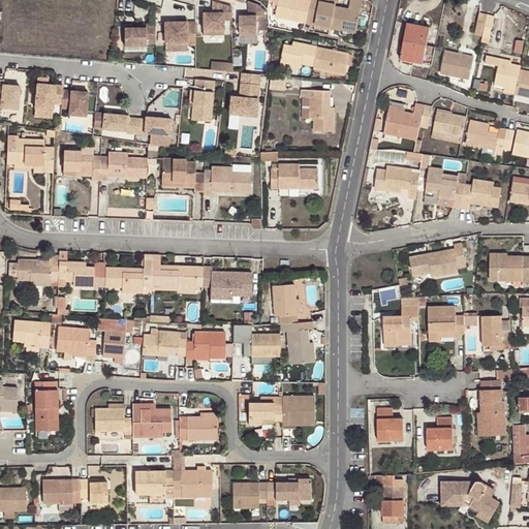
[(305,23),(310,1),(304,0),(267,0),(273,1),(272,8),(277,9),(276,17),(305,23)]
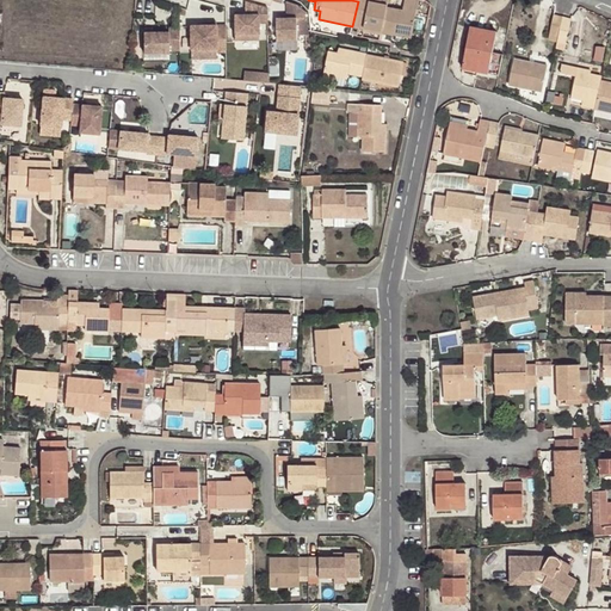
[(369,0),(358,0),(358,1),(352,26),(382,32),(387,8),(388,5),(381,4),(369,1),(369,0)]
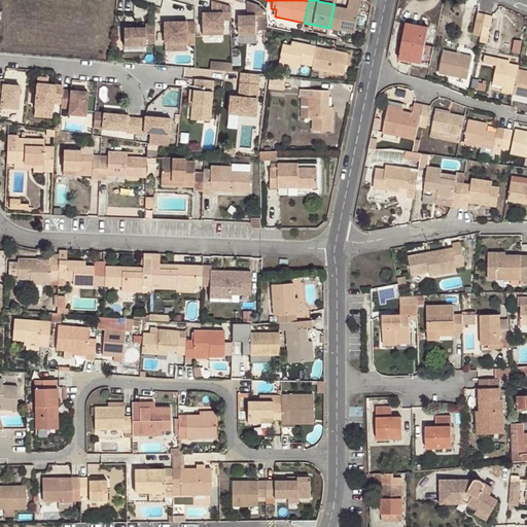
[(329,28),(342,31),(347,32),(355,33),(358,11),(359,11),(361,2),(352,0),(349,0),(347,9),(334,7),(329,28)]
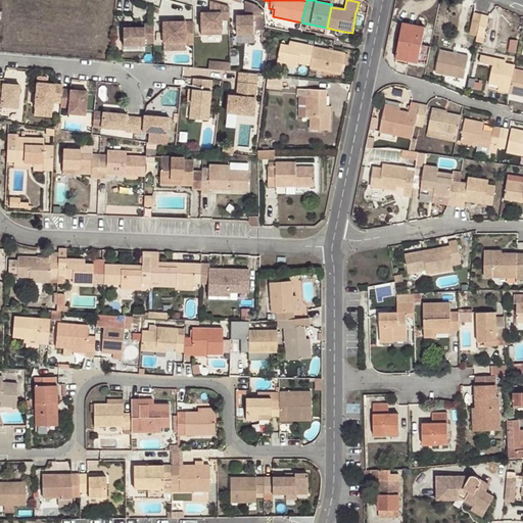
[(246,15),(237,15),(237,34),(254,34),(254,30),(265,30),(262,10),(255,3),(246,1),(246,15)]
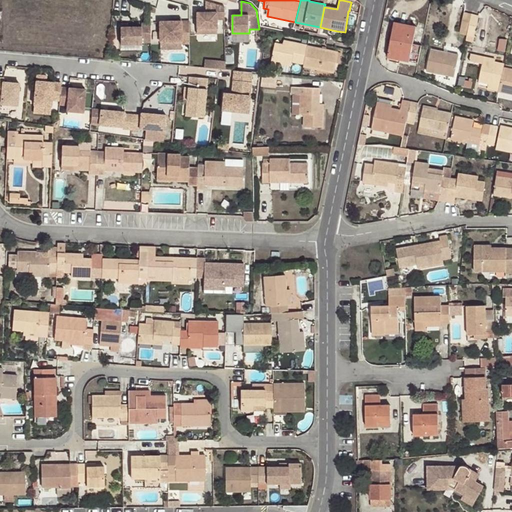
[(223,8),(204,2),(204,14),(195,14),(196,36),(216,35),(216,21),(223,21),(223,8)]
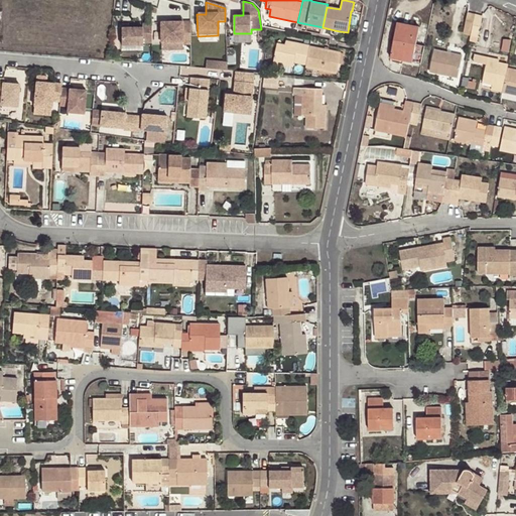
[(471,34),(475,15),(468,13),(464,32),(471,34)]
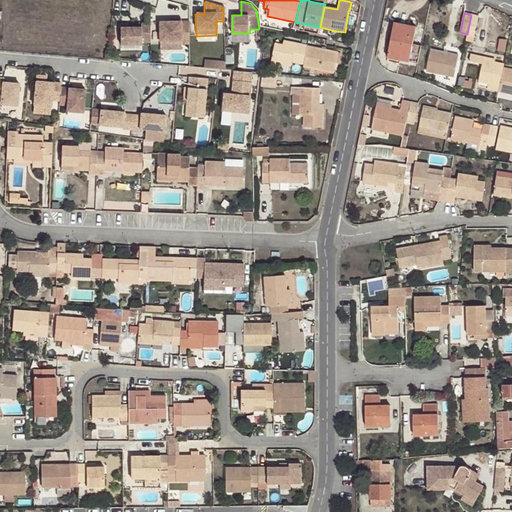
[(467,34),(466,40),(473,41),(478,16),(471,15),(467,34)]
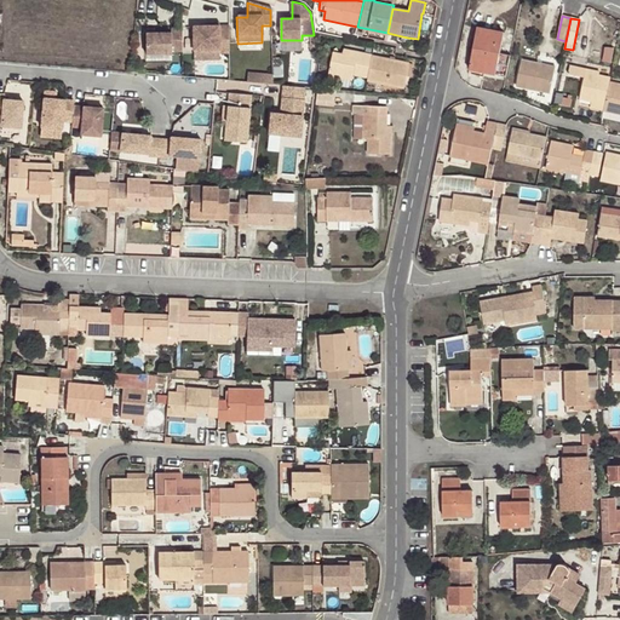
[(219,55),(229,55),(228,27),(218,28),(206,28),(191,28),(193,52),(218,52),(218,55),(219,55)]
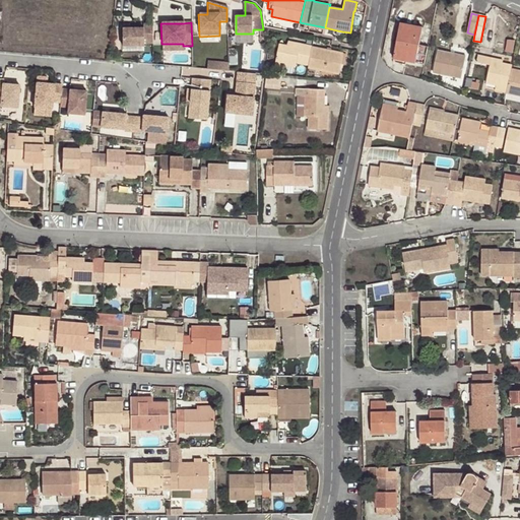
[(416,58),(419,45),(423,27),(401,23),(394,58),(404,60),(405,56),(416,58)]
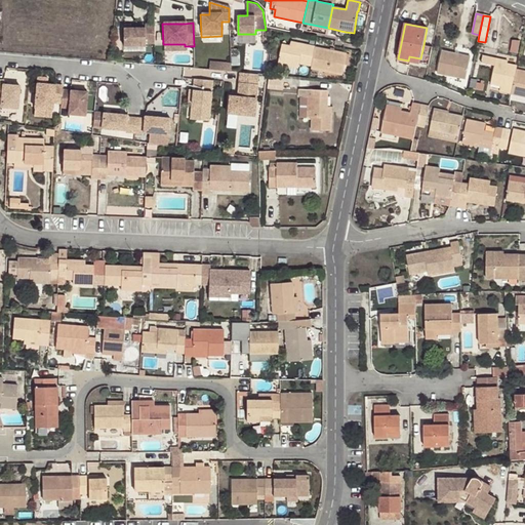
[(145,44),(154,44),(153,25),(144,26),(144,29),(129,30),(123,30),(123,47),(145,46),(145,44)]
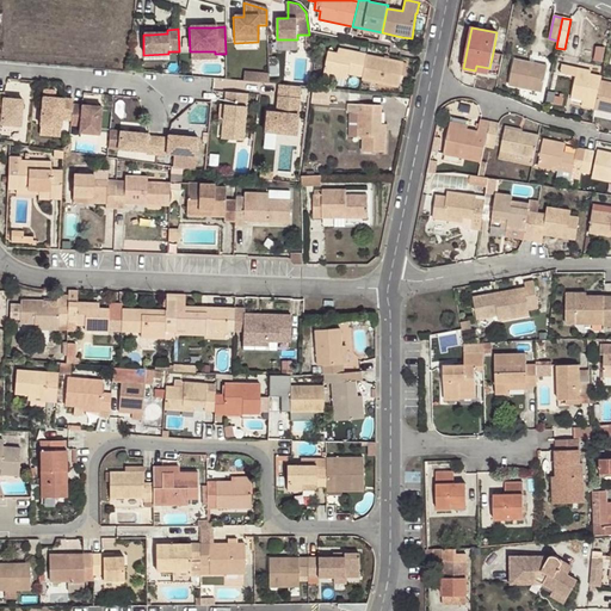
[(366,56),(366,55),(339,49),(338,54),(328,53),(323,74),(347,79),(349,74),(363,78),(366,56)]
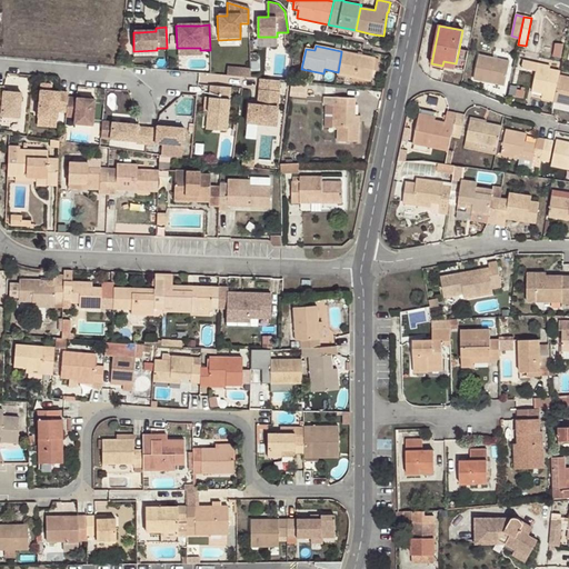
[(200,50),(200,48),(177,48),(178,57),(201,56),(201,50),(200,50)]
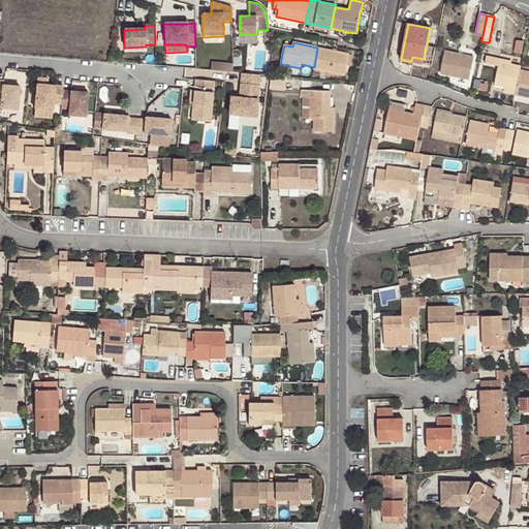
[(432,65),(435,48),(427,45),(424,59),(423,63),(432,65)]
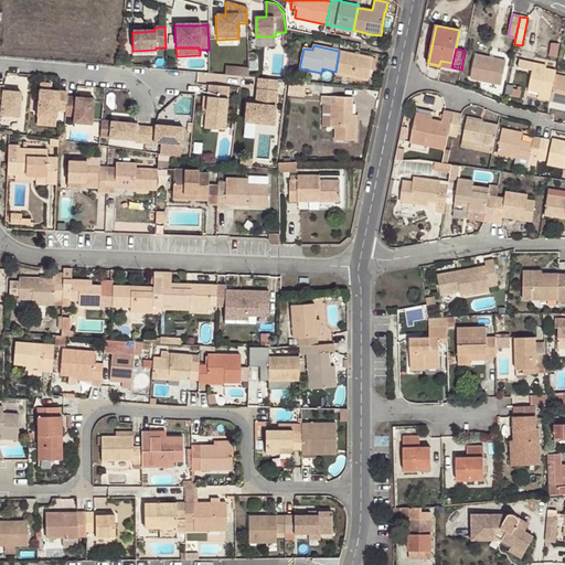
[(336,72),(334,73),(369,80),(372,57),(339,52),(336,72)]
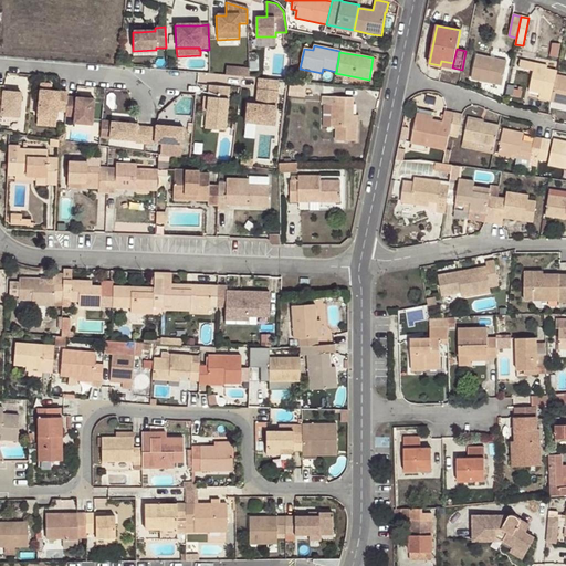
[(501,85),(505,61),(490,58),(477,55),(472,79),(501,85)]
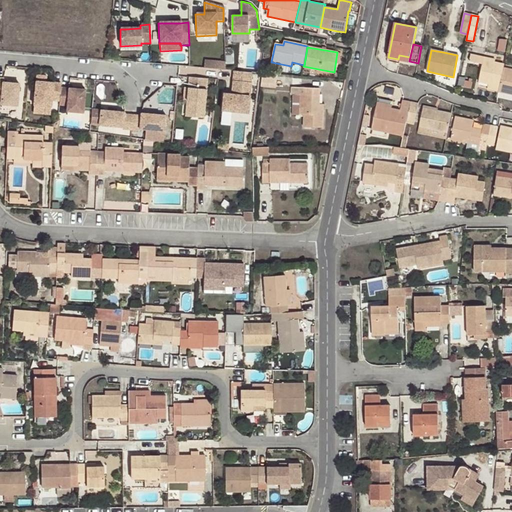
[(470,61),(479,63),(481,56),(471,54),(470,61)]
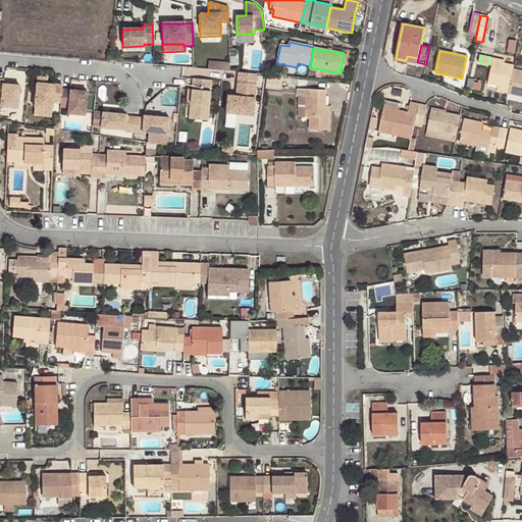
[(230,77),(231,60),(209,59),(209,67),(202,67),(202,76),(230,77)]
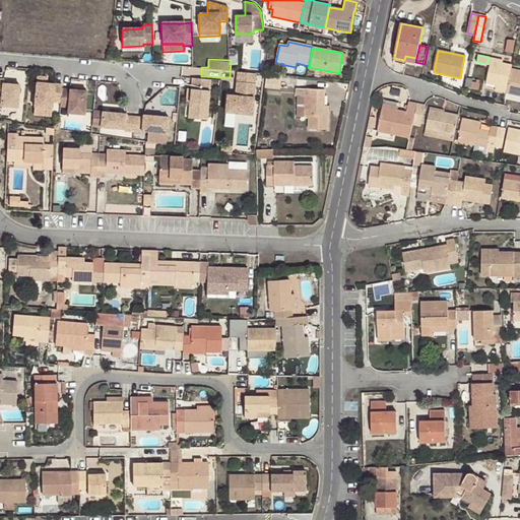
[(512,69),(512,66),(502,63),(492,61),(491,65),(486,82),(496,85),(495,90),(507,93),(511,74),(512,69)]
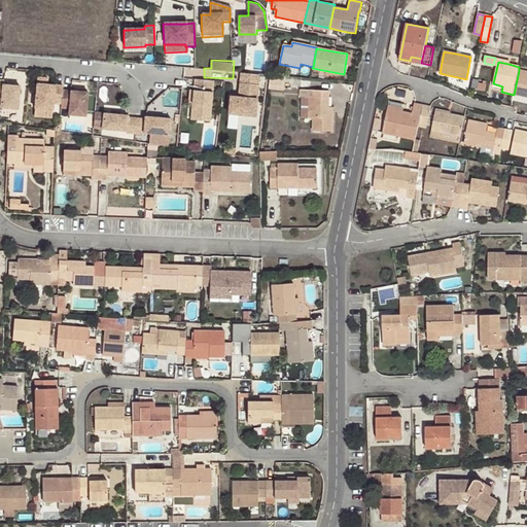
[(518,75),(514,95),(526,97),(526,72),(519,70),(518,75)]
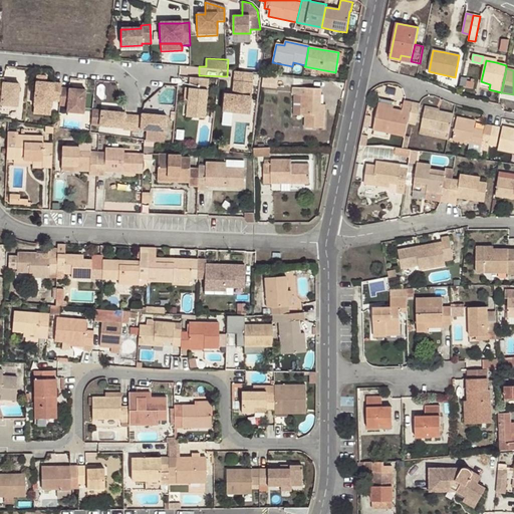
[(250,114),(254,73),(236,72),(234,91),(238,91),(238,95),(234,95),(226,94),(224,111),(250,114)]
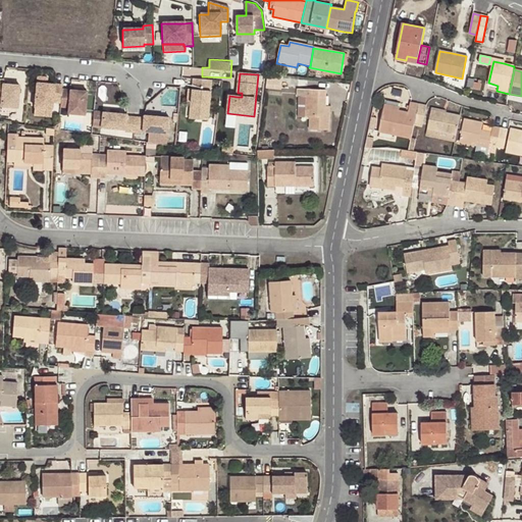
[(284,77),(269,75),(268,85),(283,87),(284,77)]
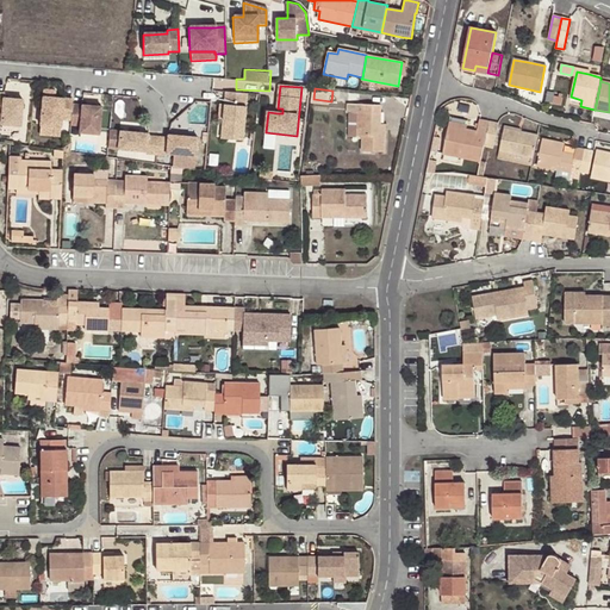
[(5,94),(0,93),(0,117),(2,118),(1,125),(22,126),(23,100),(5,99),(5,94)]
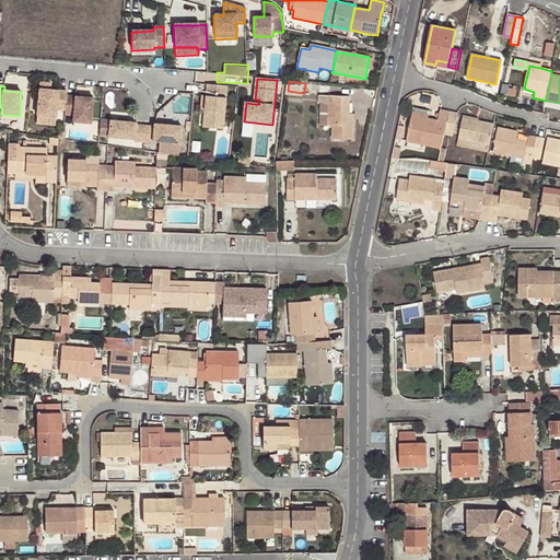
[(228,86),(208,85),(207,96),(206,111),(205,128),(224,130),(228,86)]
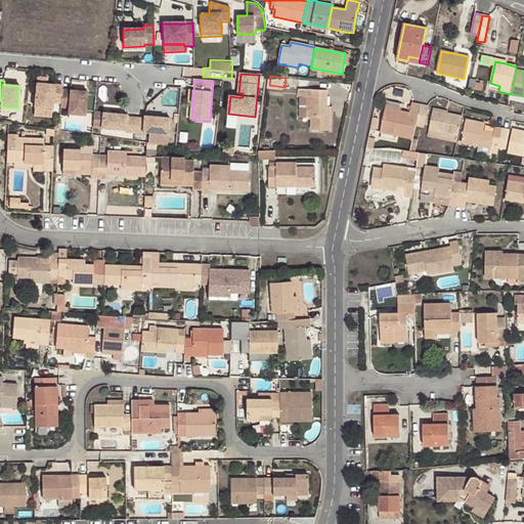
[(62,90),(63,86),(47,85),(38,84),(35,108),(52,110),(53,103),(61,104),(62,90)]
